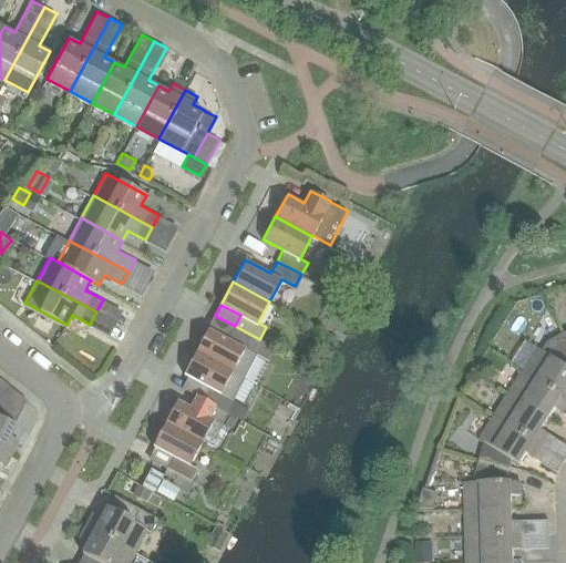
[(533,315),(545,336),(561,327),(548,306),(533,315)]
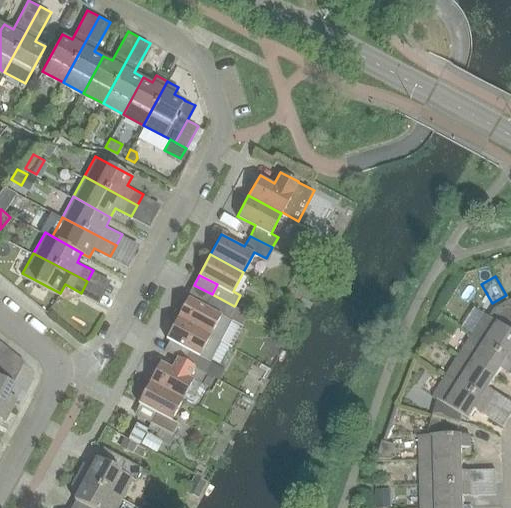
[(212,294),(194,285),(191,290),(188,295),(206,305),(212,294)]
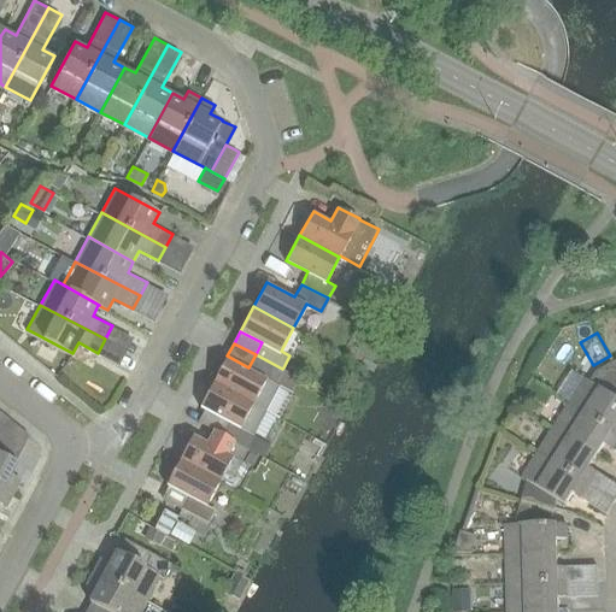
[(227,355),(213,381),(267,409),(280,384),(275,382),(282,369),(256,354),(248,368),(227,355)]
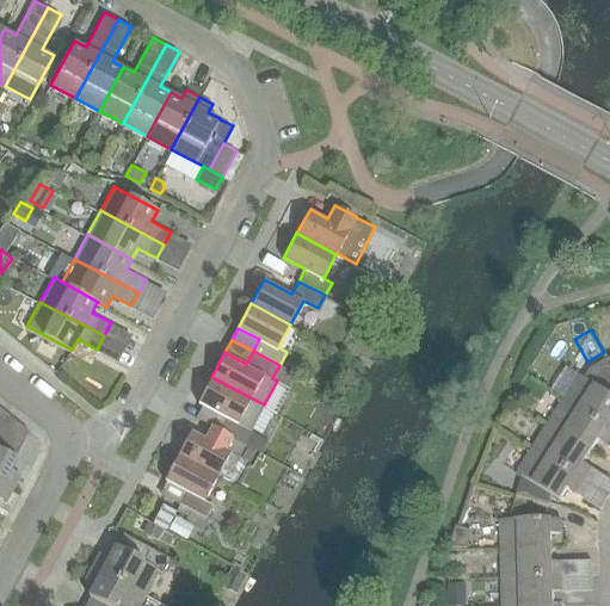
[(580,372),(565,396),(609,425),(609,363),(607,357),(590,366),(585,375),(580,372)]
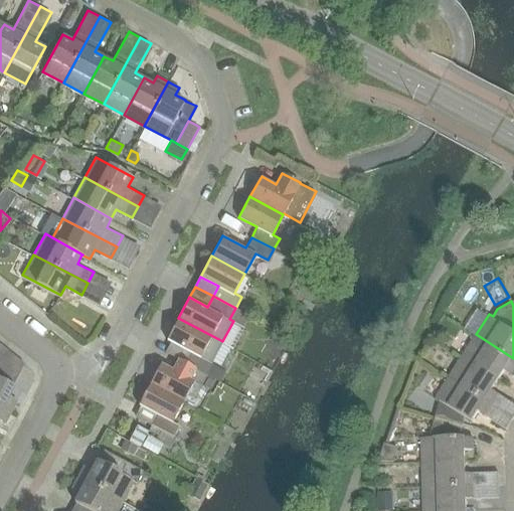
[(178,318),(167,338),(190,351),(185,361),(207,373),(213,362),(211,362),(222,342),(222,341),(178,318)]
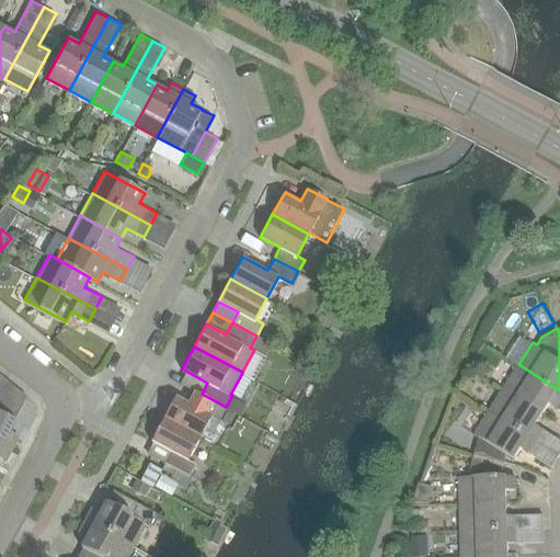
[(559,390),(518,364),(504,387),(543,411),(550,399),(557,404),(556,406),(559,408),(559,390)]
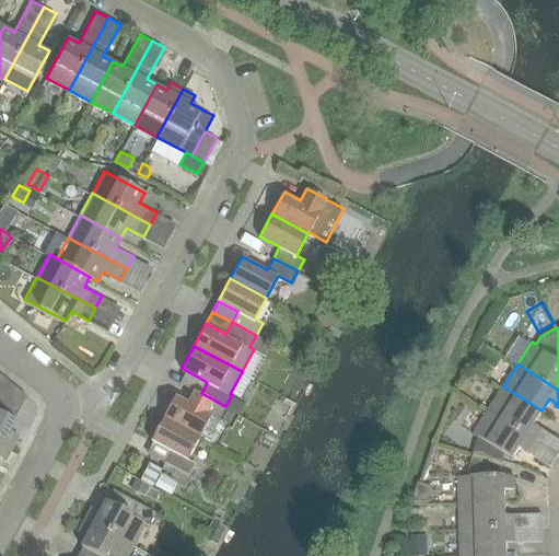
[(6,378),(0,384),(0,395),(21,406),(27,394),(6,378)]
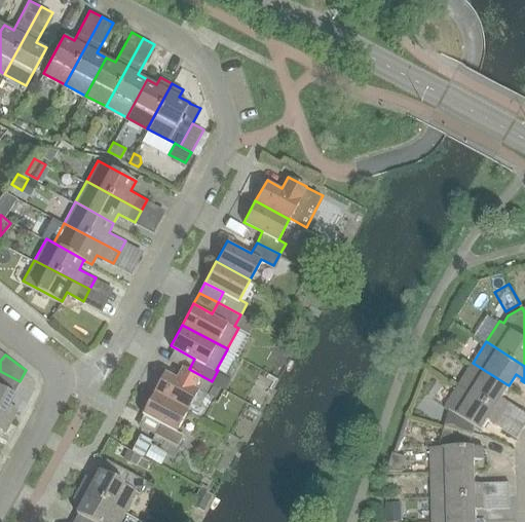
[(473,363),(459,383),(524,425),(524,409),(509,400),(508,401),(501,397),(509,385),(473,363)]
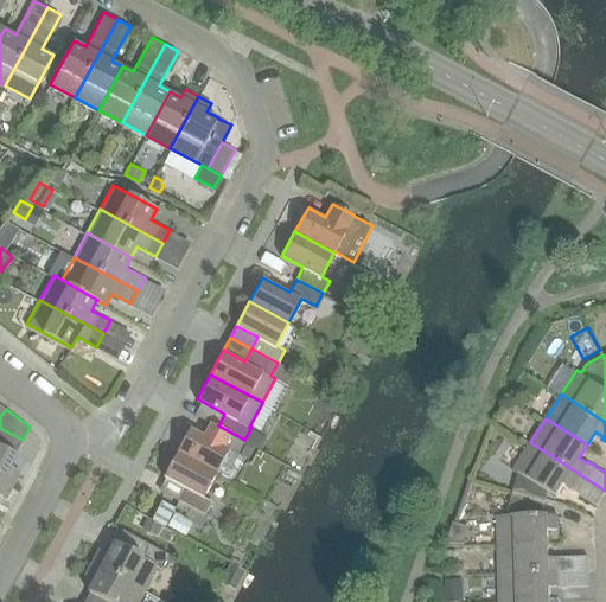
[(244,440),(218,426),(211,437),(190,427),(177,450),(216,472),(229,448),(237,453),(243,441),(244,440)]
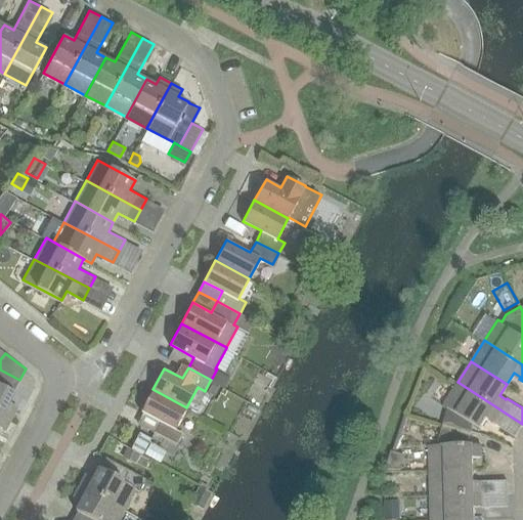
[(211,380),(210,381),(224,388),(230,377),(217,369),(211,380)]
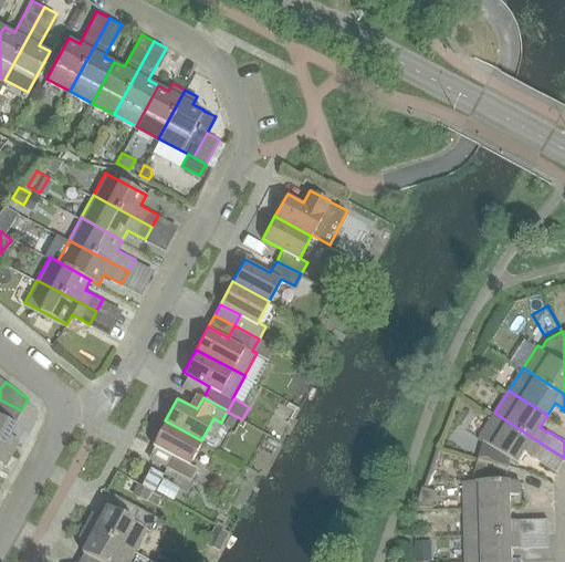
[(21,410),(0,399),(0,444),(12,451),(19,439),(11,435),(17,424),(14,423),(21,410)]
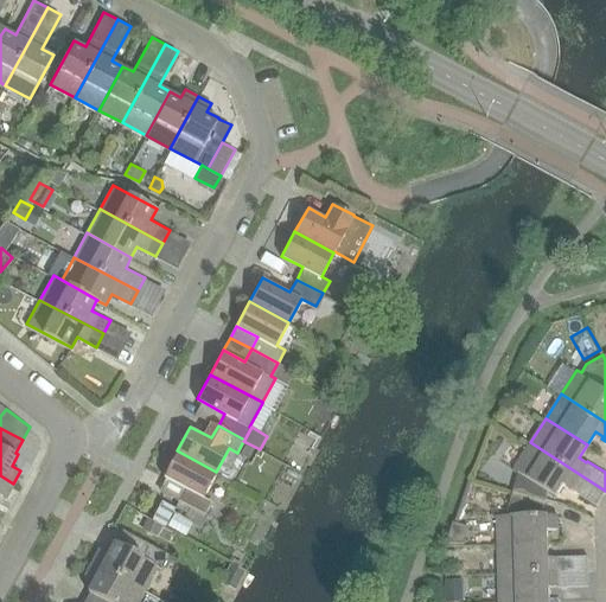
[(556,493),(565,480),(573,485),(572,486),(598,503),(605,491),(530,442),(515,467),(520,469),(514,490),(547,498),(549,488),(556,493)]
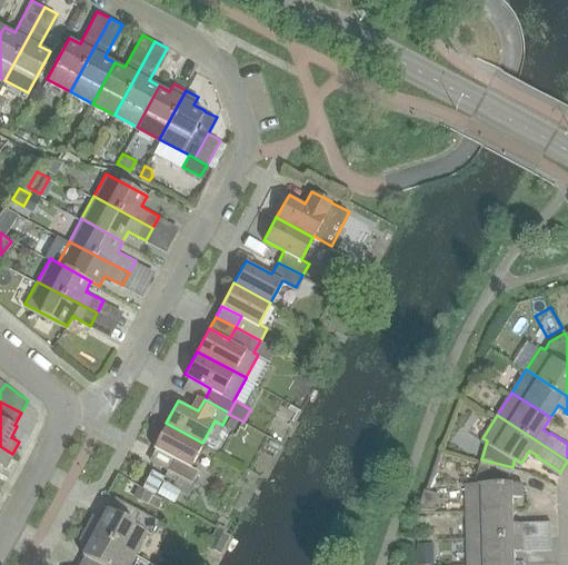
[(202,443),(166,423),(153,446),(173,456),(167,468),(191,482),(198,469),(190,465),(202,443)]
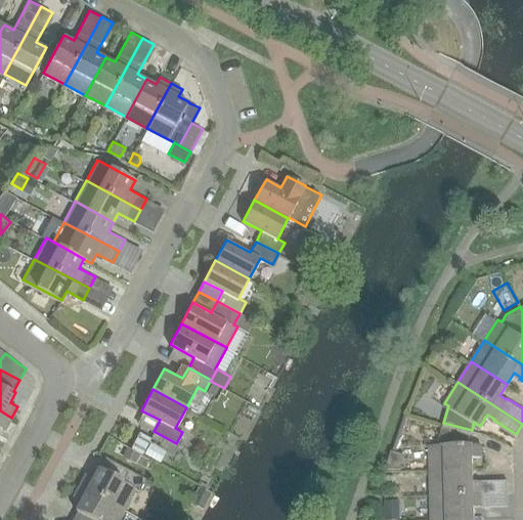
[(0,410),(0,426),(5,429),(11,418),(0,410)]
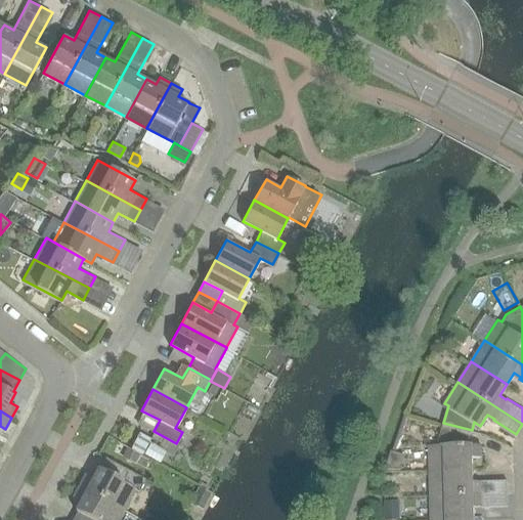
[(430,443),(430,469),(473,468),(473,455),(481,455),(481,442),(468,442),(472,430),(443,423),(437,443),(430,443)]
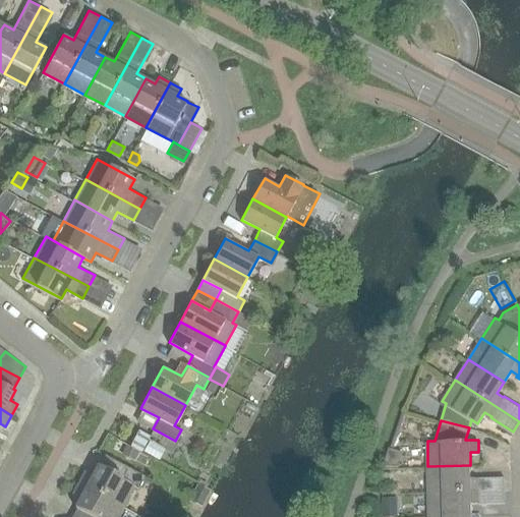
[(138,428),(130,445),(139,449),(142,451),(151,435),(138,428)]
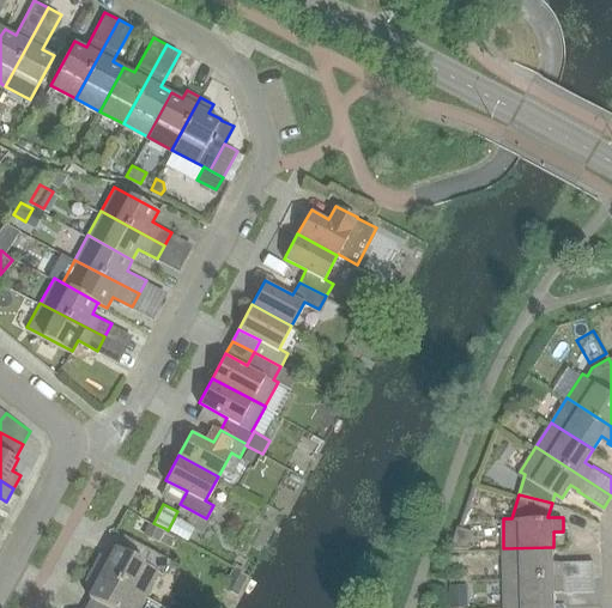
[(177,516),(169,529),(188,540),(195,526),(177,516)]
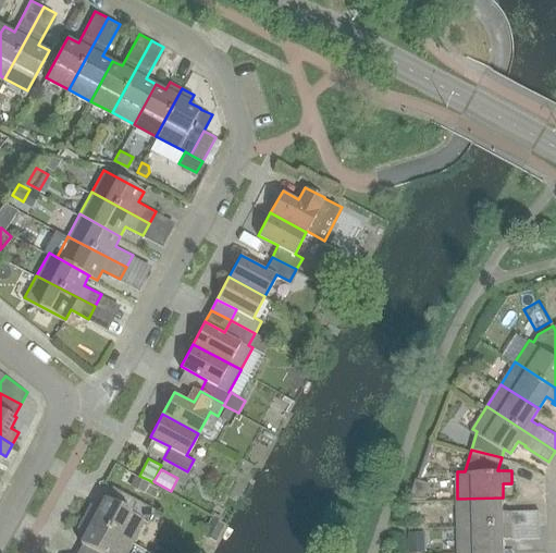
[(135,474),(130,484),(144,492),(149,481),(149,480),(139,476),(136,474),(135,474)]
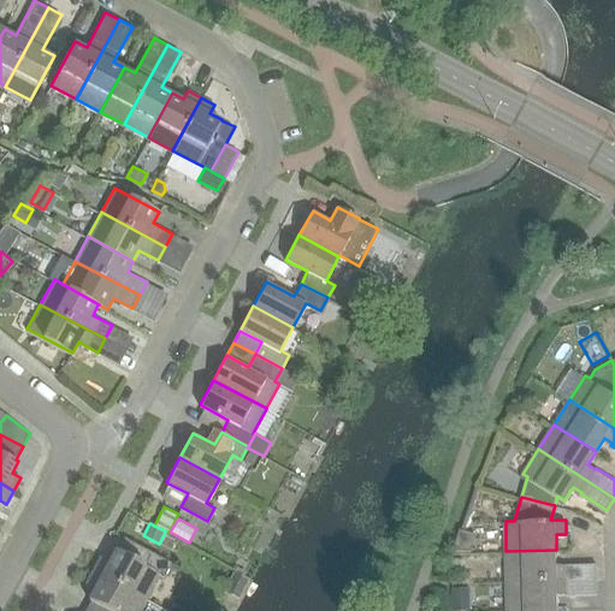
[(124,537),(123,539),(118,550),(116,549),(110,559),(100,555),(93,568),(147,597),(160,574),(164,576),(171,562),(124,537)]
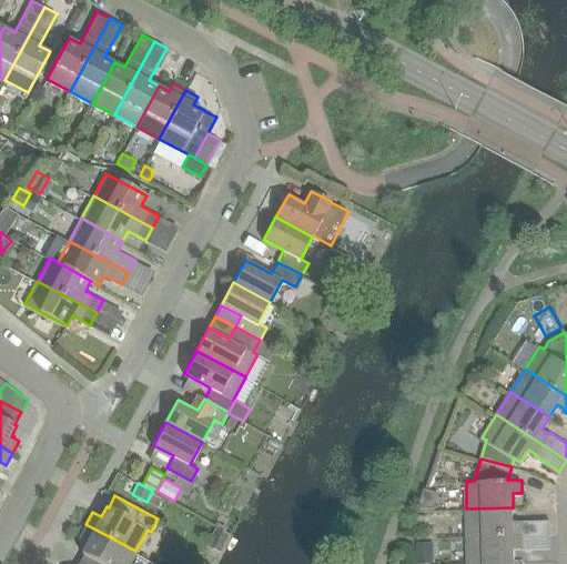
[(421,505),(421,506),(435,506),(435,501),(423,496),(422,499),(422,502),(421,505)]
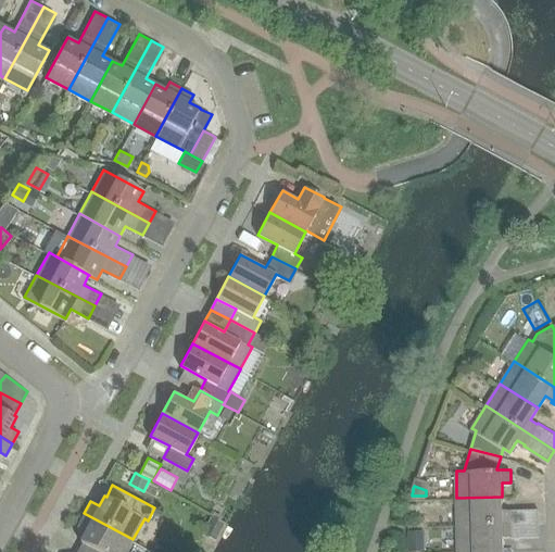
[(456,498),(457,524),(539,522),(539,507),(511,509),(511,511),(503,511),(502,497),(456,498)]
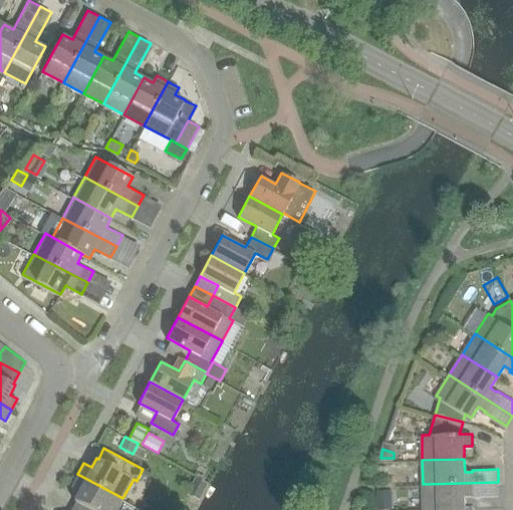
[(76,500),(70,509),(115,509),(122,498),(77,474),(71,486),(79,490),(74,499),(76,500)]
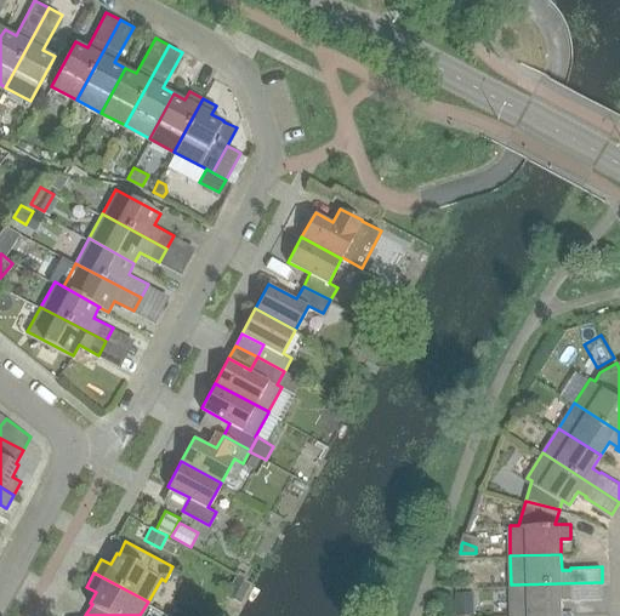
[(238,576),(227,594),(240,602),(242,602),(251,583),(250,582),(238,576)]
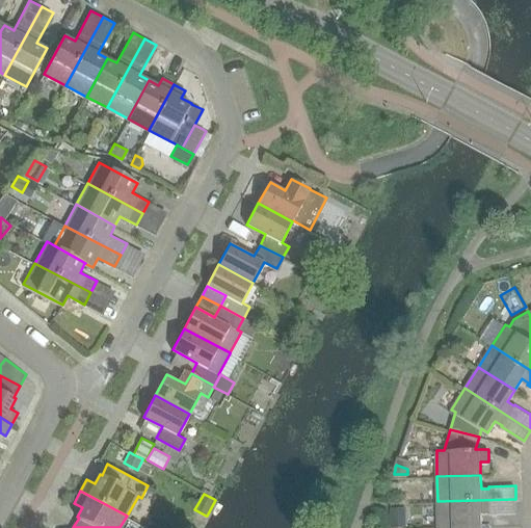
[(437,501),(437,526),(482,525),(481,511),(489,511),(489,512),(516,512),(515,499),(437,501)]
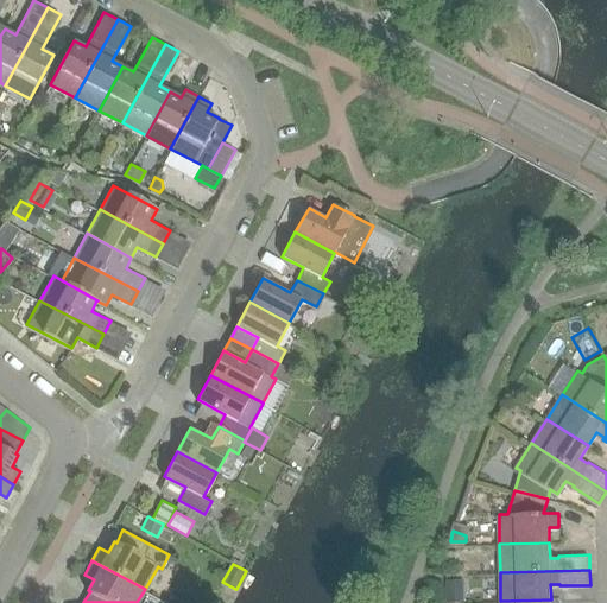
[(462,579),(448,579),(449,601),(463,601),(462,579)]
